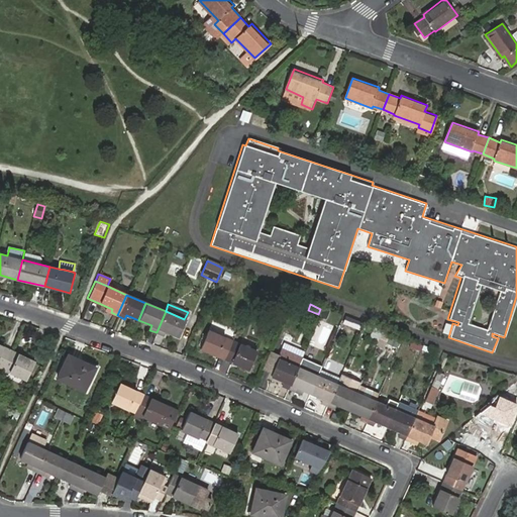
[(184,319),(166,311),(157,332),(163,335),(165,331),(177,336),(184,319)]
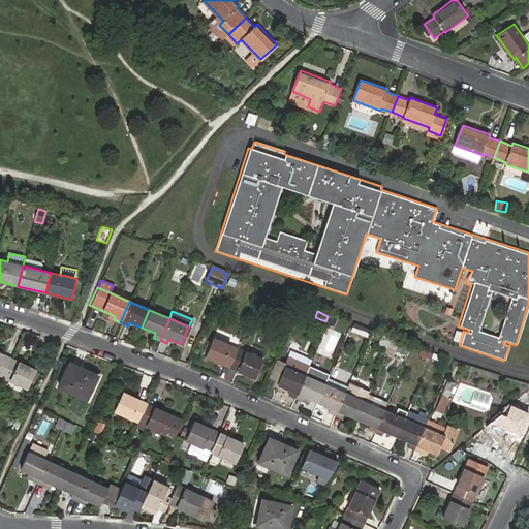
[(370,331),(358,325),(355,332),(368,337),(370,331)]
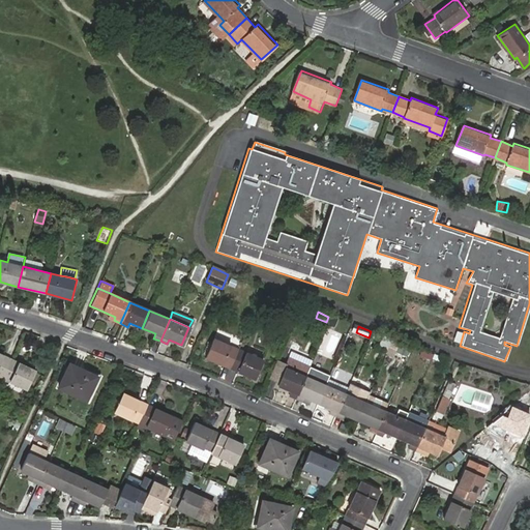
[(371,331),(369,337),(381,343),(384,336),(371,331)]
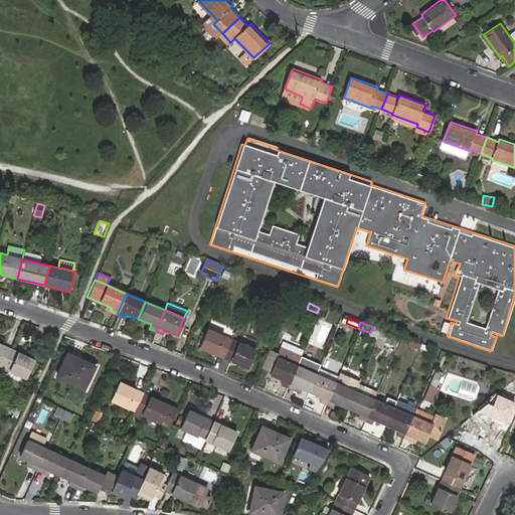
[(222,357),(229,339),(206,330),(198,347),(222,357)]
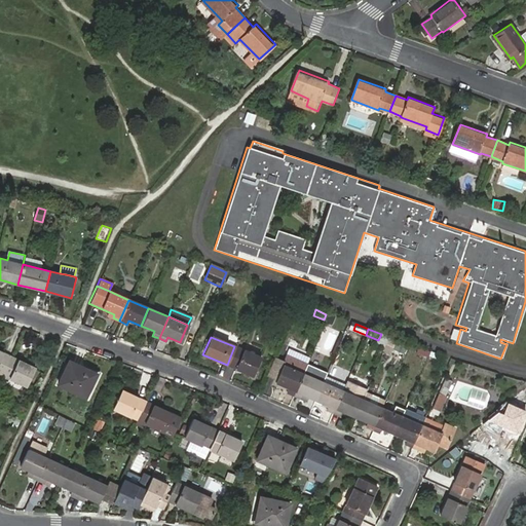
[(260,358),(234,346),(227,365),(252,376),(260,358)]
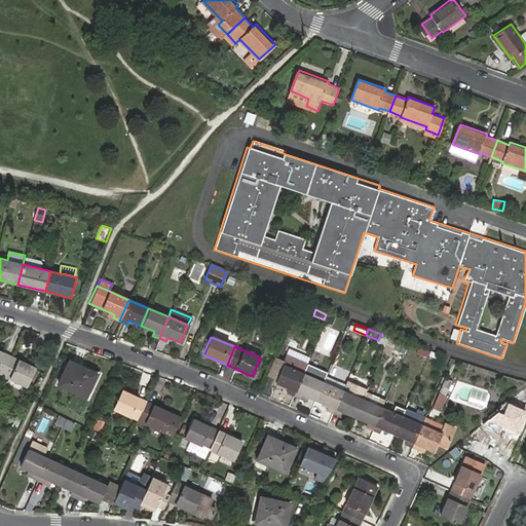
[(428,350),(421,347),(419,354),(425,357),(428,350)]
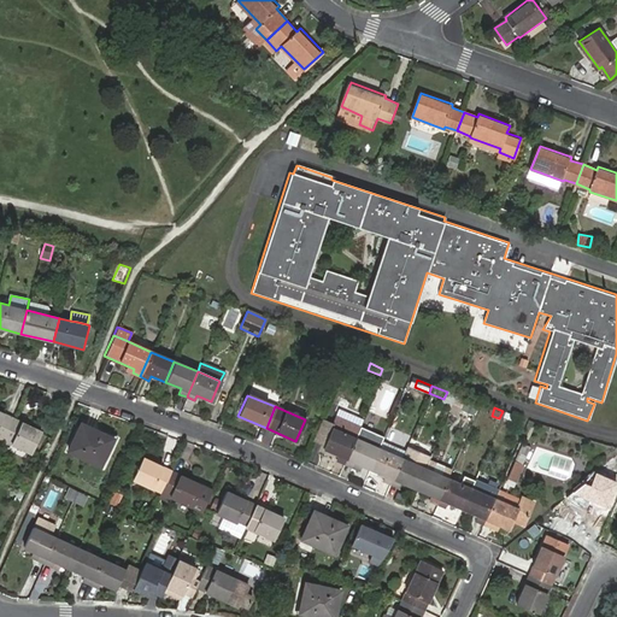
[(0,439),(4,441),(15,418),(0,411),(0,439)]
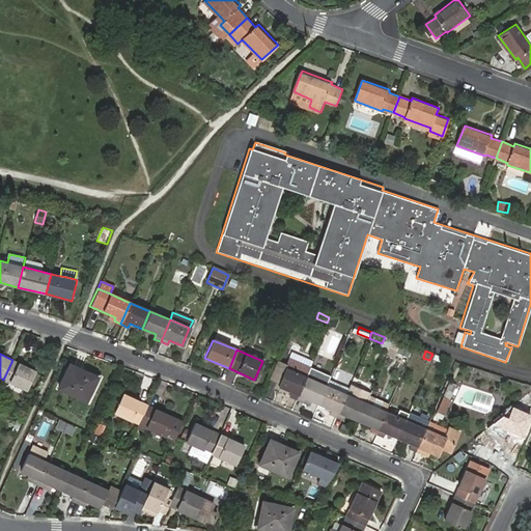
[(432,354),(429,360),(438,363),(441,357),(432,354)]
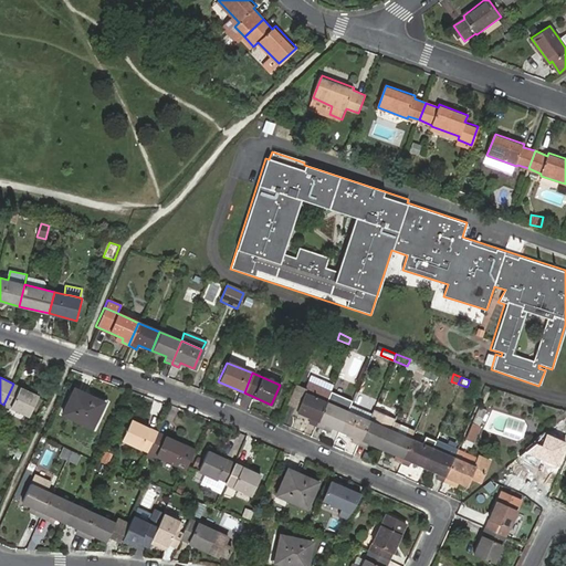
[(329,392),(331,389),(304,378),(300,389),(304,391),(295,411),(308,418),(306,421),(315,426),(325,402),(329,392)]
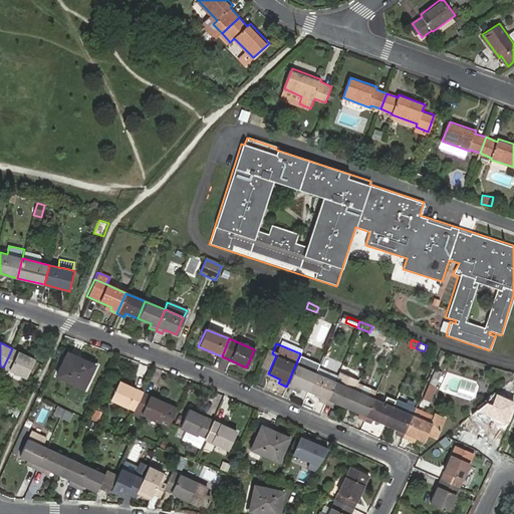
[(12,348),(3,367),(26,378),(35,359),(12,348)]
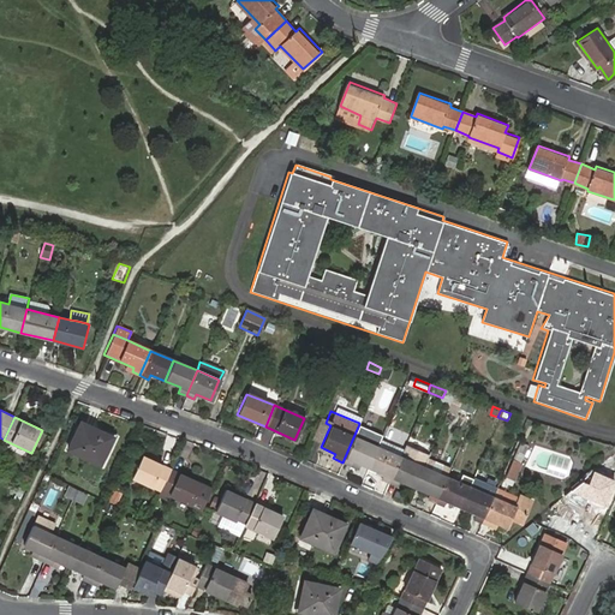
[(112,437),(79,422),(67,449),(99,464),(112,437)]
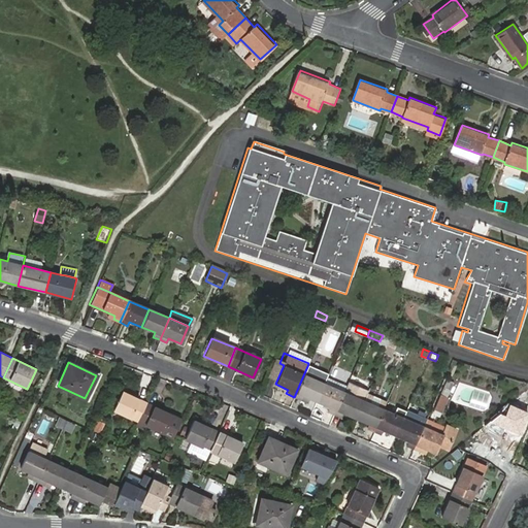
[(303,375),(312,380),(317,370),(307,366),(303,375)]
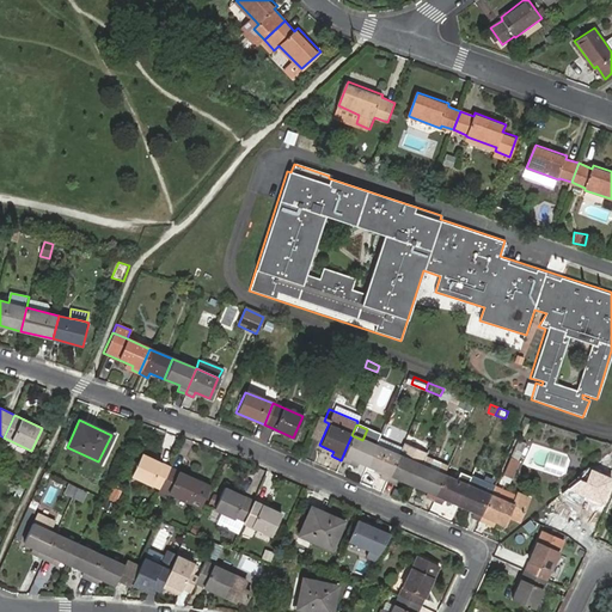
[(341,460),(348,463),(352,458),(357,461),(365,465),(374,445),(362,440),(352,435),(341,460)]
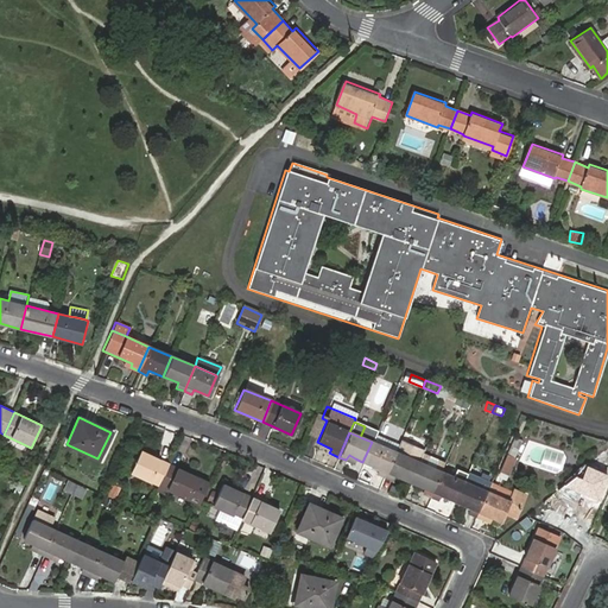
[(511,450),(519,453),(523,438),(514,437),(511,450)]
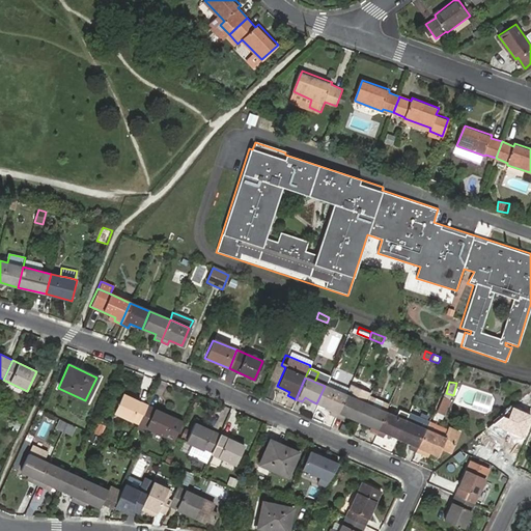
[(344,394),(325,386),(316,403),(330,409),(328,414),(335,416),(344,394)]
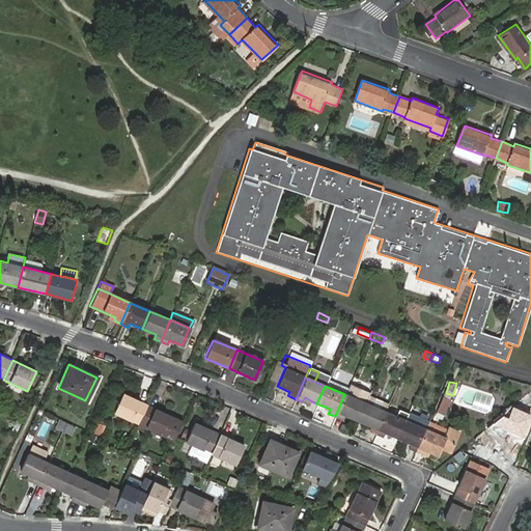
[(113,413),(137,424),(145,406),(121,394),(113,413)]
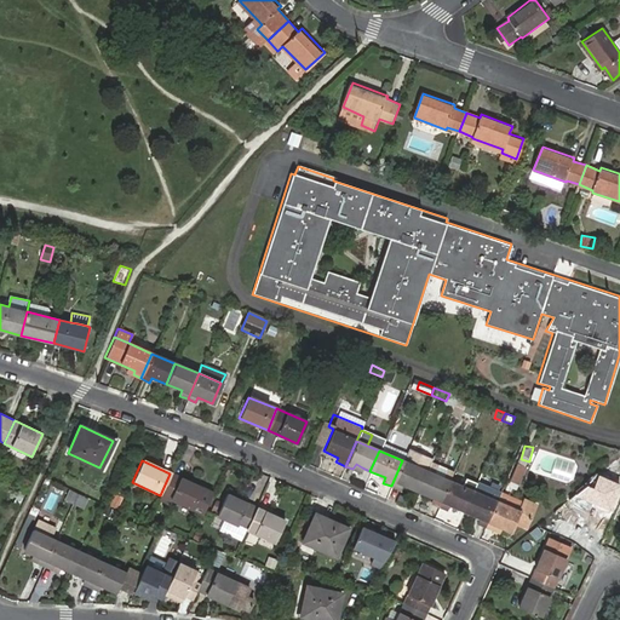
[(417,491),(425,470),(402,460),(391,486),(399,489),(402,484),(417,491)]
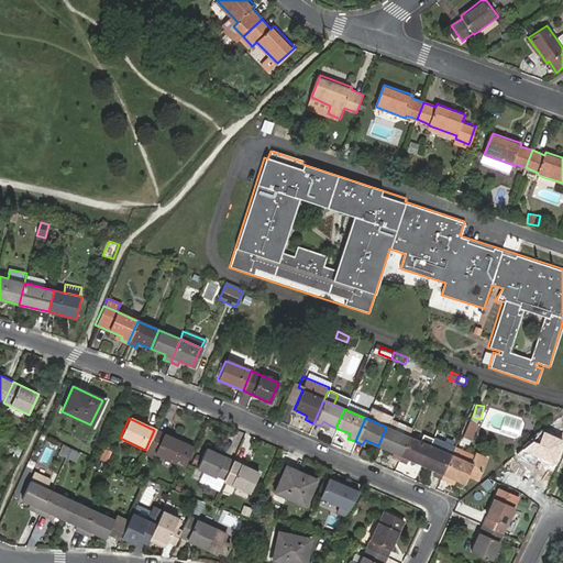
[(411,429),(389,419),(386,427),(408,437),(411,429)]
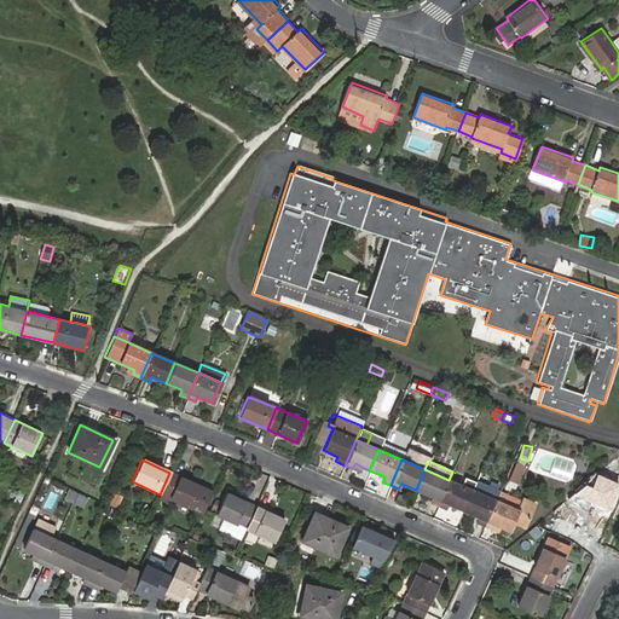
[(524,467),(510,461),(501,484),(514,490),(524,467)]
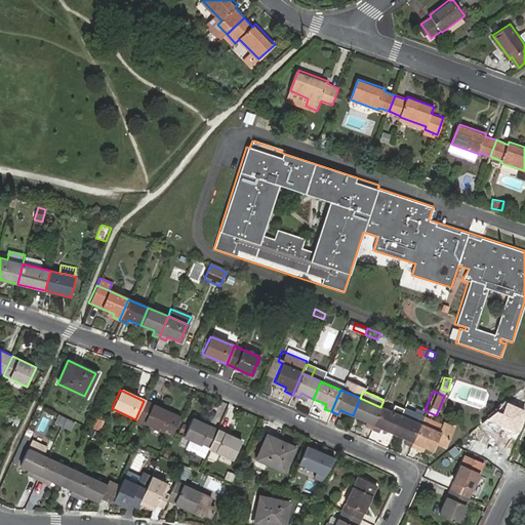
[(380,407),(360,398),(353,415),(365,421),(364,426),(371,429),(380,407)]
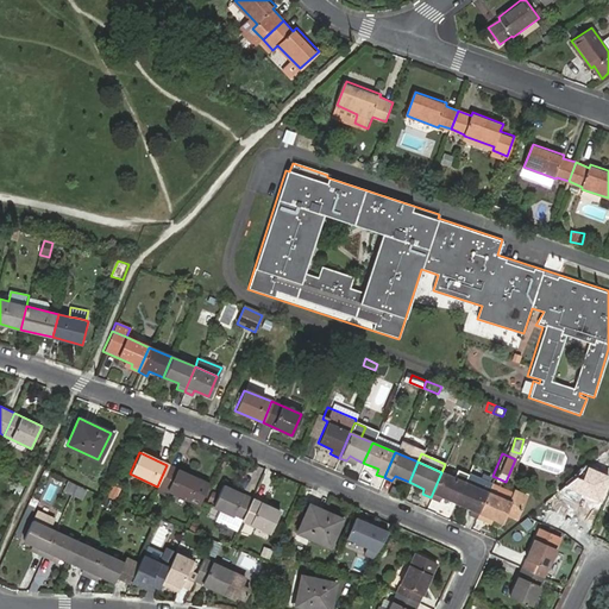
[(196,506),(207,484),(167,465),(157,487),(196,506)]
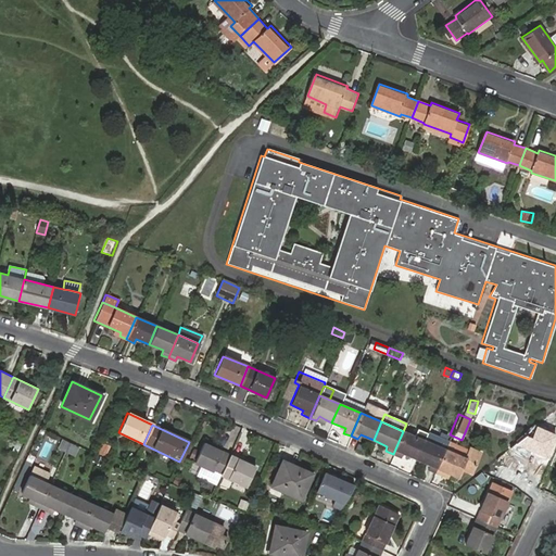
[(424,440),(403,431),(393,454),(400,457),(403,453),(415,458),(424,440)]
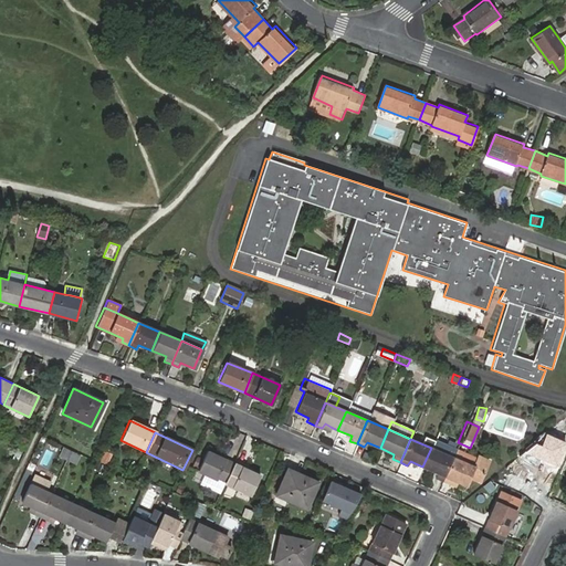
[(452,457),(431,448),(422,467),(437,472),(435,478),(441,480),(452,457)]
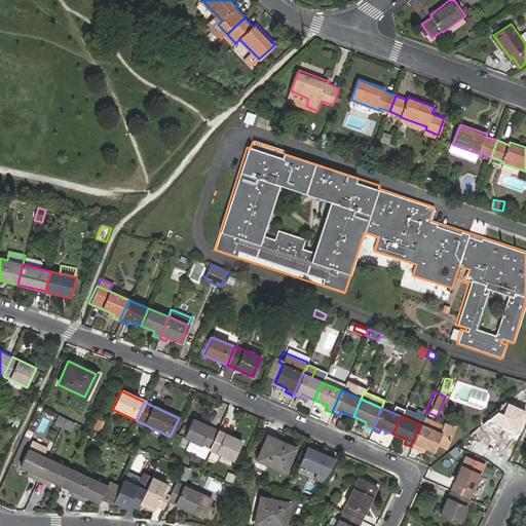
[(61,427),(65,420),(58,417),(53,423),(61,427)]
